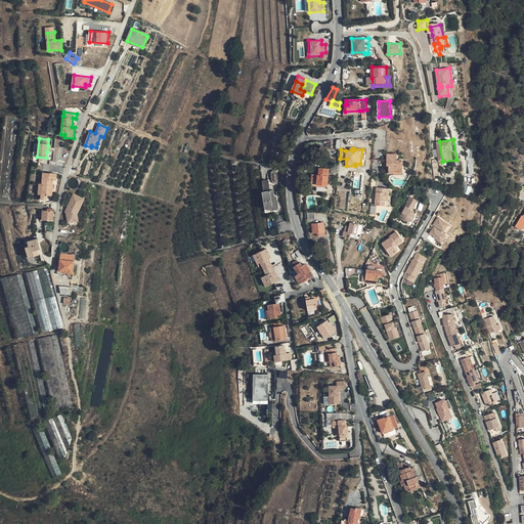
[(389,161),(389,165),(390,165),(390,169),(390,173),(395,173),(395,170),(404,171),(405,160),(400,160),(389,161)]
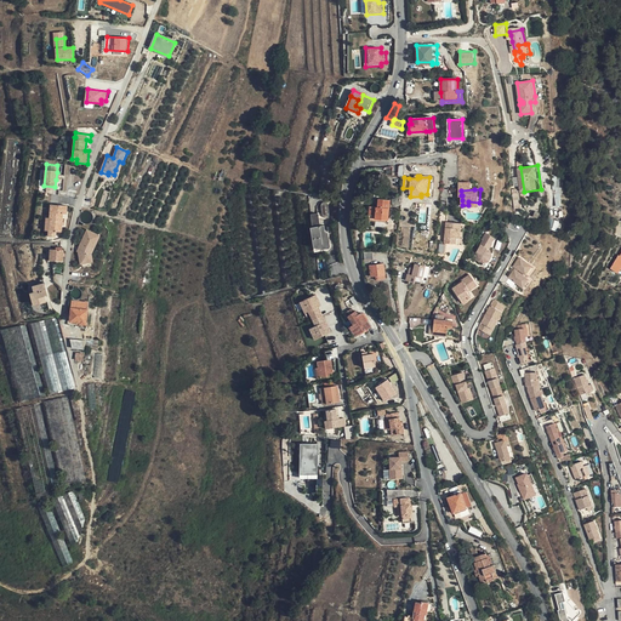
[(372,211),(369,210),(368,220),(377,221),(377,218),(381,220),(388,220),(391,200),(379,199),(377,208),(372,206),(372,211)]
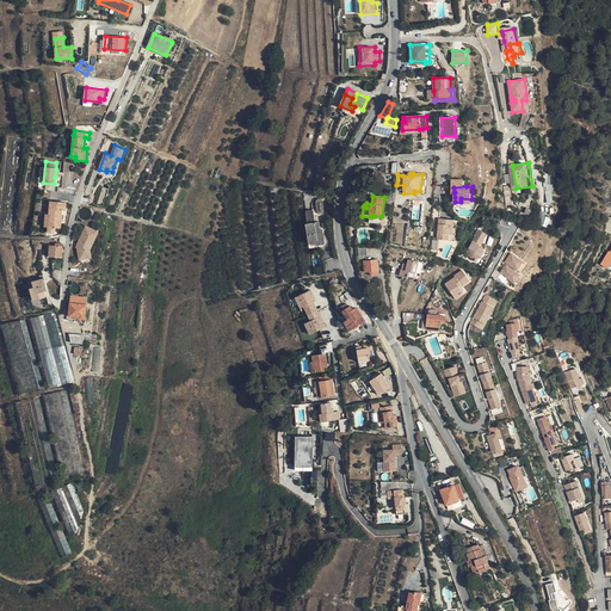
[(60,217),(61,217),(61,210),(65,210),(66,202),(50,201),(49,214),(45,214),(44,226),(48,227),(48,232),(54,232),(55,227),(60,228),(60,221),(60,217)]
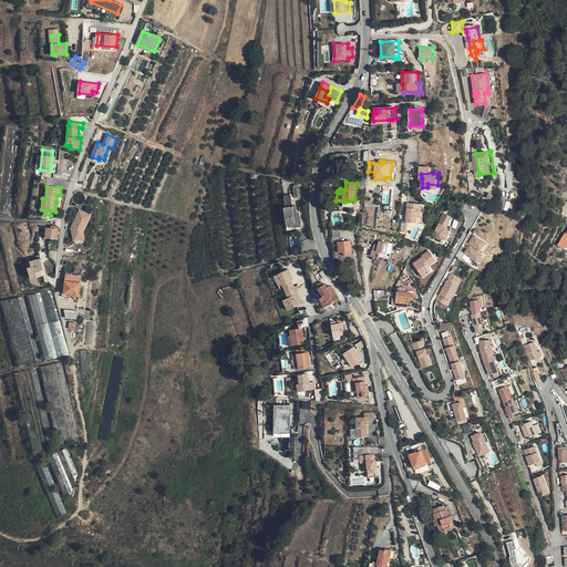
[(508,210),(512,203),(505,199),(502,208),(508,210)]
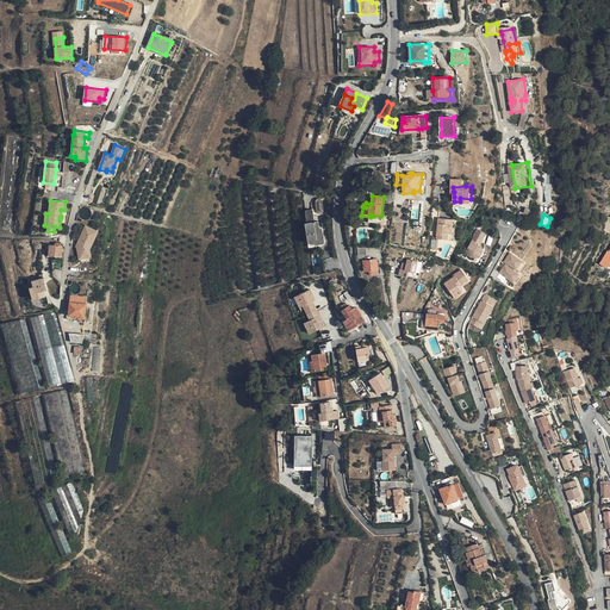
[(440,228),(437,228),(437,238),(453,240),(454,228),(454,219),(439,218),(439,223),(440,223),(440,228)]
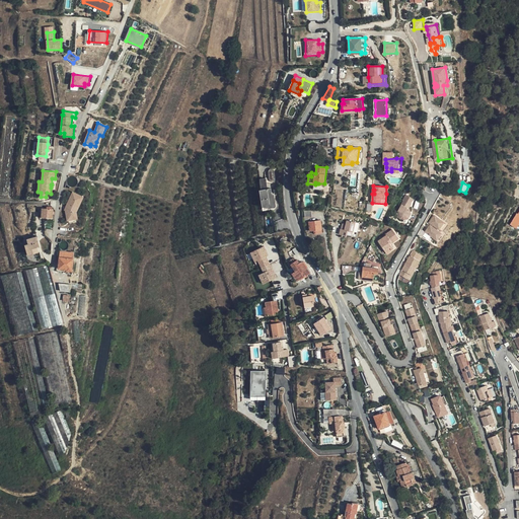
[(265,208),(269,207),(277,206),(274,194),(273,194),(271,188),(262,190),(265,208)]
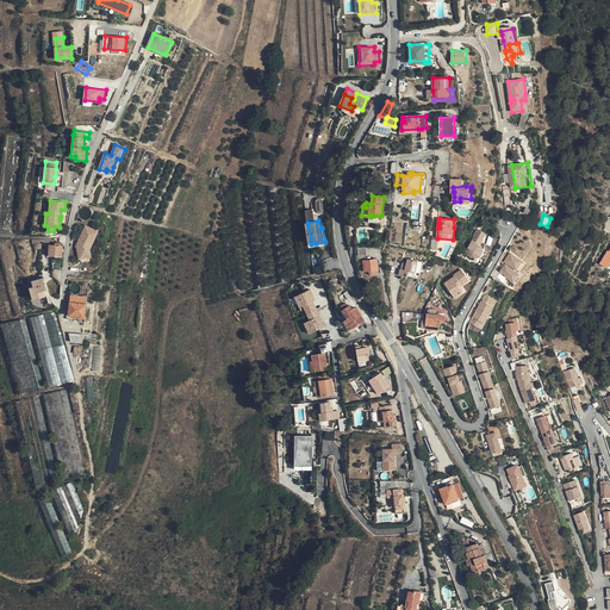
[(89,243),(92,244),(98,231),(86,225),(78,243),(79,244),(78,248),(79,260),(88,257),(87,249),(89,243)]
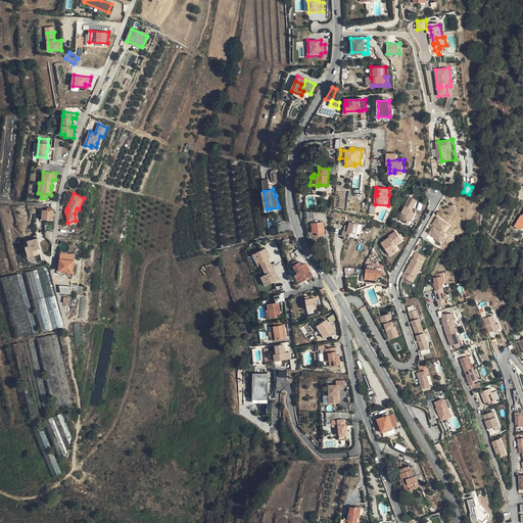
[(411,212),(413,214),(412,210),(411,210),(414,205),(413,205),(416,200),(409,196),(406,201),(407,202),(398,217),(406,222),(411,221),(414,216),(411,214),(411,212)]
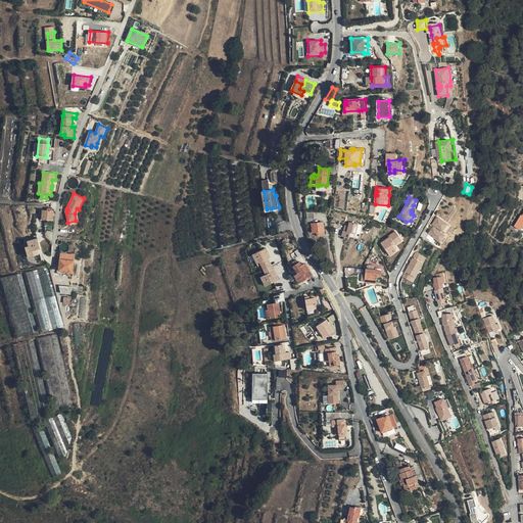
[(77,212),(79,209),(77,208),(75,214),(76,221),(67,223),(68,225),(79,223),(77,212)]
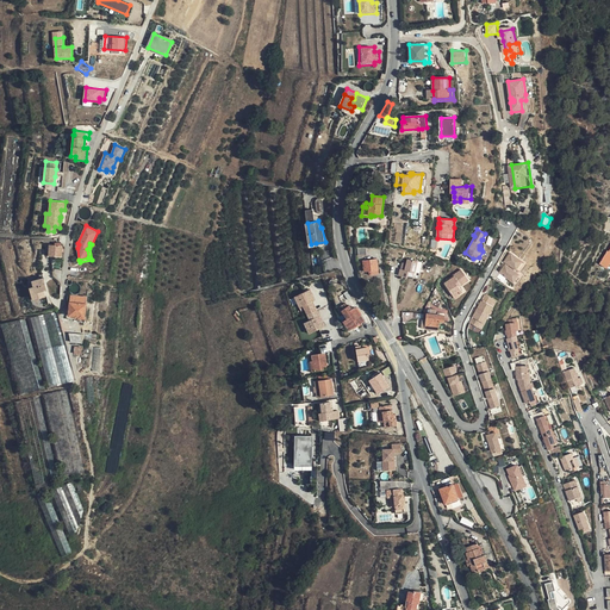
[(62,244),(61,244),(55,244),(49,244),(49,255),(62,256),(62,244)]
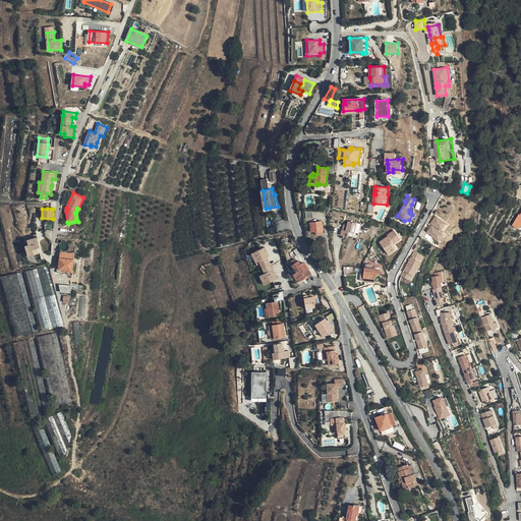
[(441,230),(446,223),(436,216),(431,222),(435,225),(432,227),(431,226),(426,232),(432,237),(435,236),(438,239),(440,238),(443,235),(442,233),(439,230),(440,229),(441,230)]
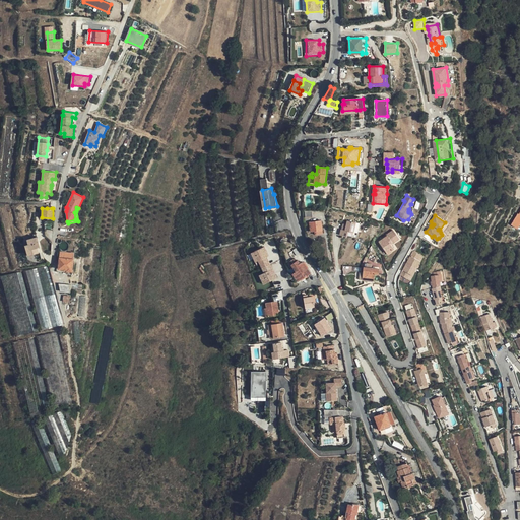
[(323,230),(321,220),(310,221),(311,231),(317,230),(323,230)]
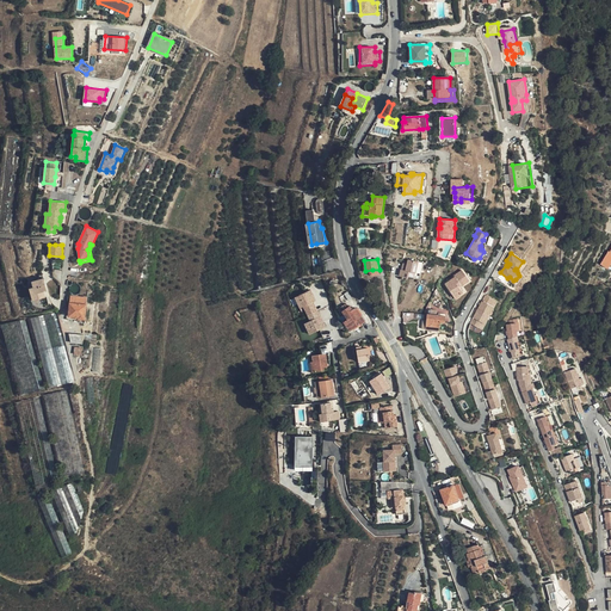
[(418,261),(408,259),(407,264),(405,264),(403,270),(401,270),(400,276),(408,278),(408,276),(414,278),(415,272),(417,272),(418,261)]
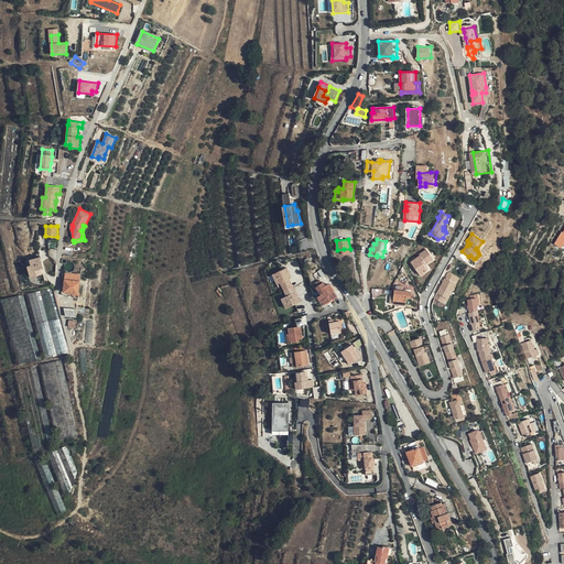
[(423,271),(424,272),(426,270),(423,263),(425,262),(425,263),(433,259),(426,249),(419,253),(420,256),(421,257),(419,258),(418,257),(411,262),(419,274),(423,271)]
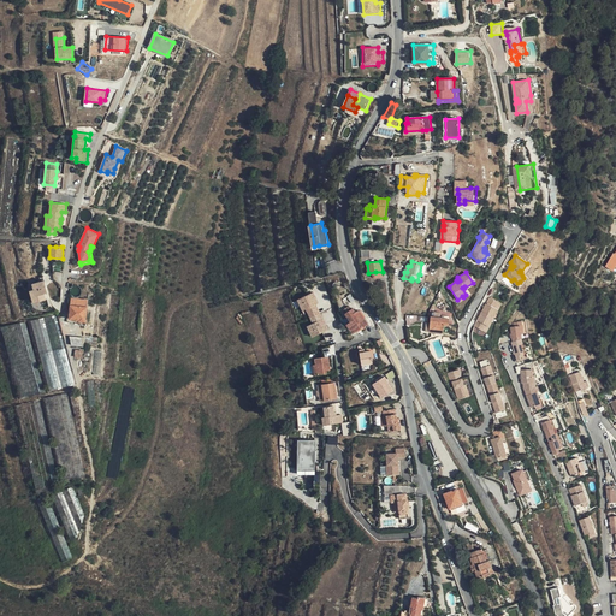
[(33,283),(35,289),(30,290),(34,303),(47,300),(46,294),(48,292),(46,279),(33,283)]
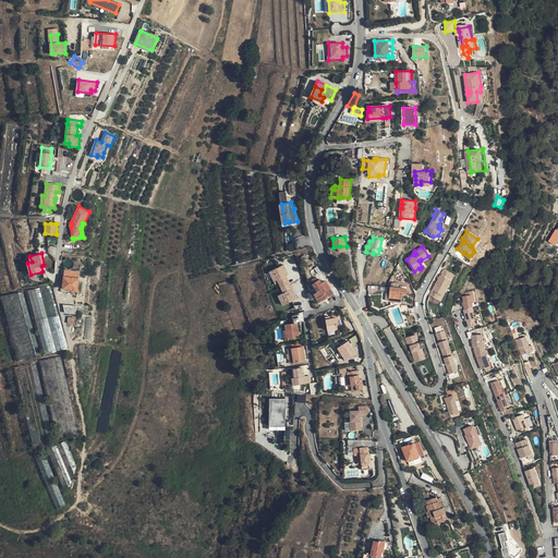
[(278,294),(282,305),(299,299),(284,264),(269,270),(275,283),(279,281),(283,292),(278,294)]
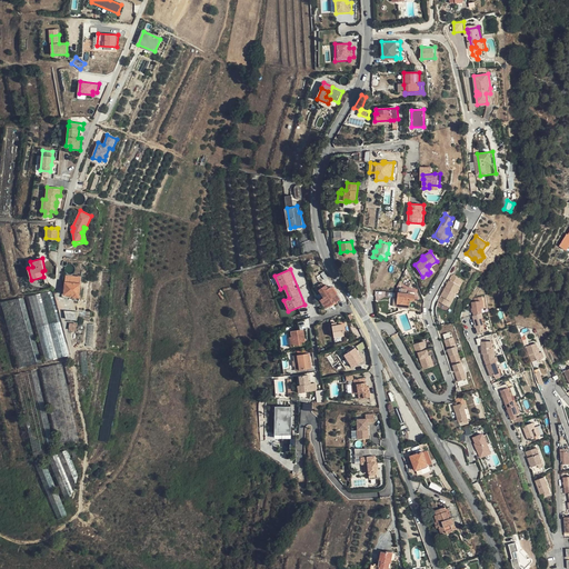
[(455,288),(460,279),(451,275),(445,287),(456,293),(458,289),(455,288)]
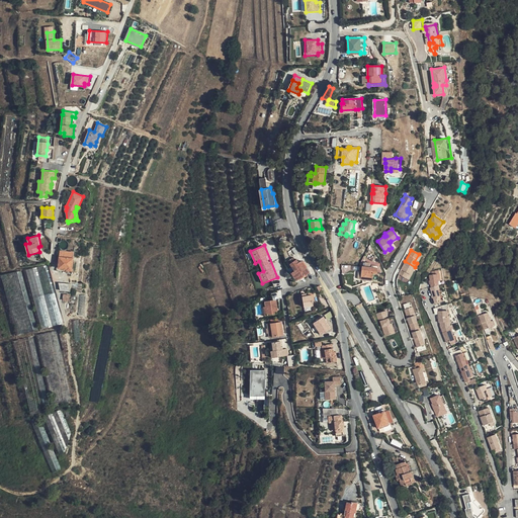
[(67,270),(72,270),(73,257),(60,257),(58,268),(67,269),(67,270)]
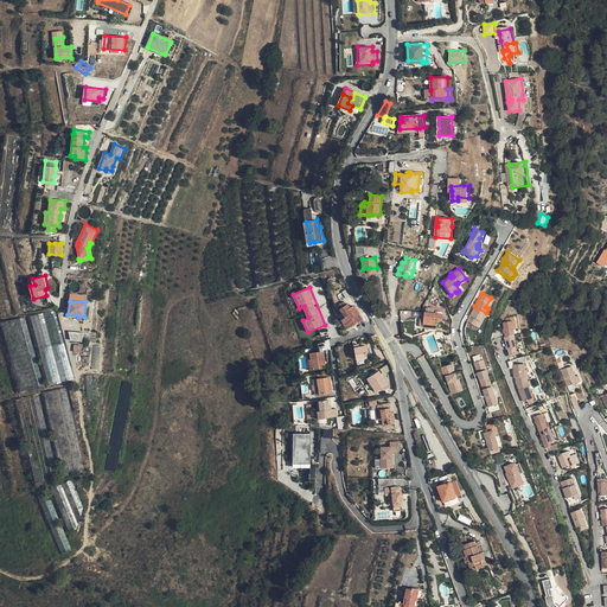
[(352,326),(358,323),(363,319),(355,306),(351,307),(349,304),(342,308),(346,317),(343,320),(347,328),(352,326)]
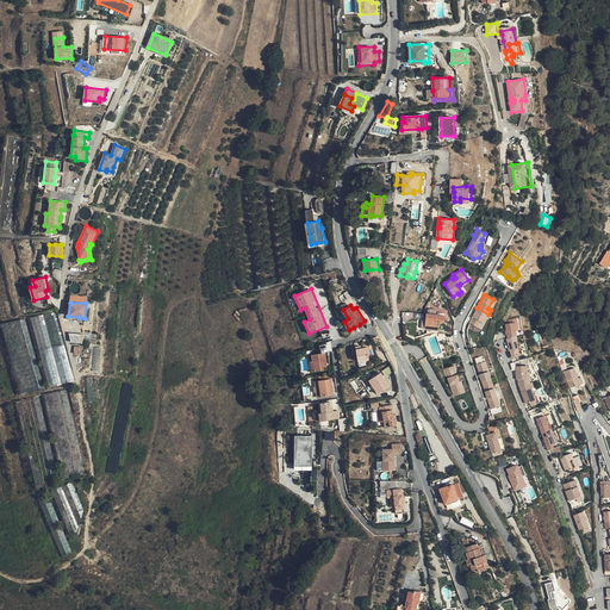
[(486,319),(489,315),(477,307),(468,323),(477,328),(483,318),(486,319)]
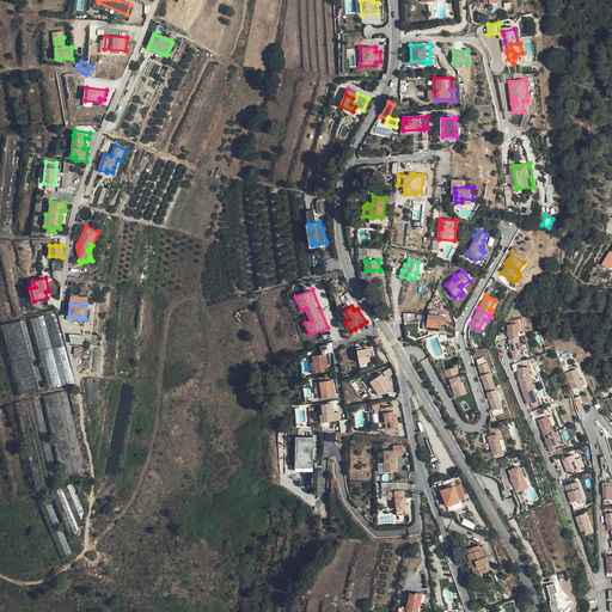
[(429,314),(428,320),(428,329),(440,330),(446,331),(447,323),(446,323),(446,316),(438,314),(438,311),(432,311),(432,314),(429,314)]
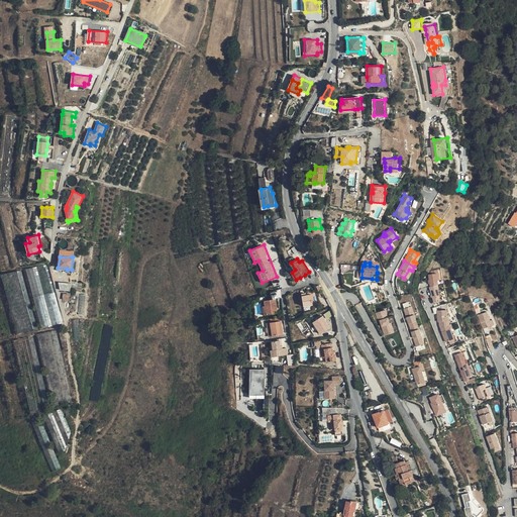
[(41,328),(63,323),(47,265),(26,270),(41,328)]
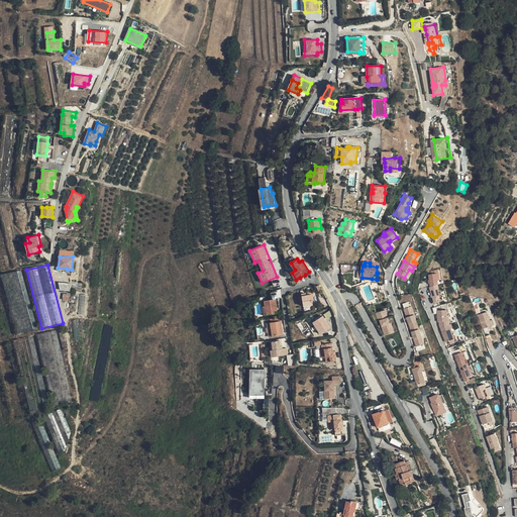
[(427,271),(428,274),(432,273),(434,280),(437,280),(435,270),(427,271)]
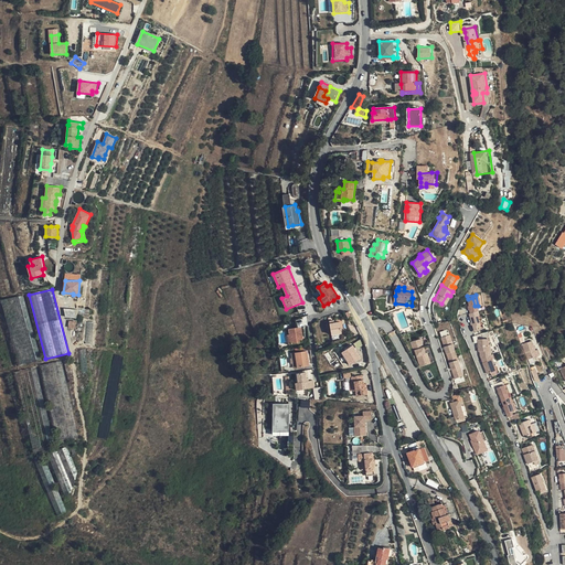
[(475,310),(475,306),(472,298),(468,299),(465,299),(467,312),(475,310)]
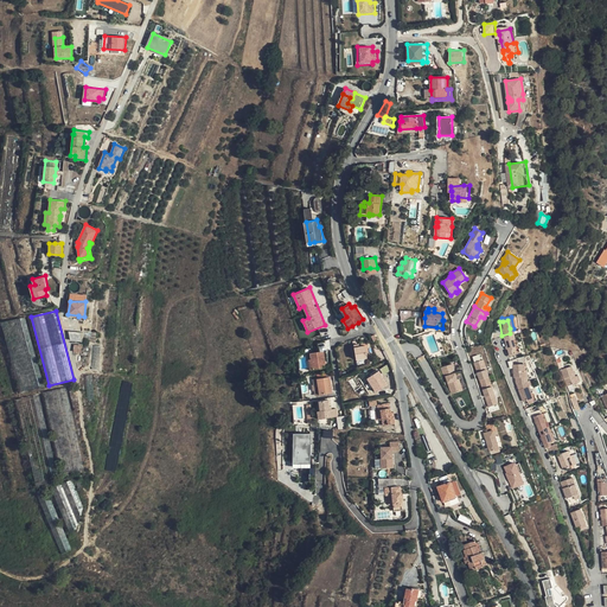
[(83,332),(69,331),(71,340),(82,342),(83,332)]
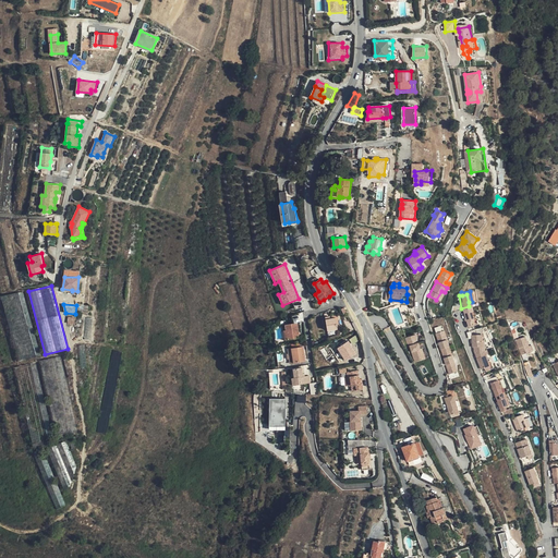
[(465,326),(472,324),(471,320),(472,319),(469,311),(471,311),(469,306),(461,308),(460,310),(465,326)]
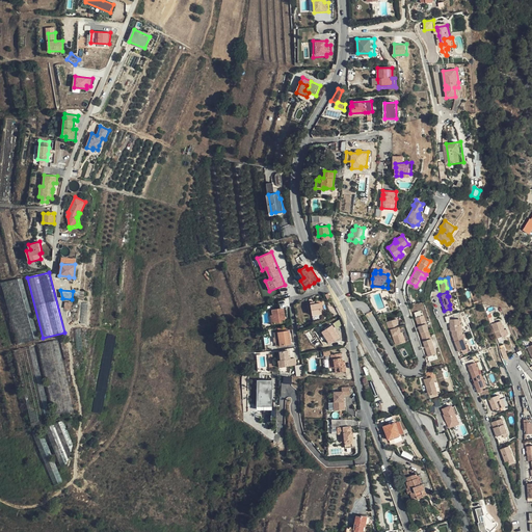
[(315,315),(322,314),(320,303),(315,304),(315,302),(313,302),(315,315)]
